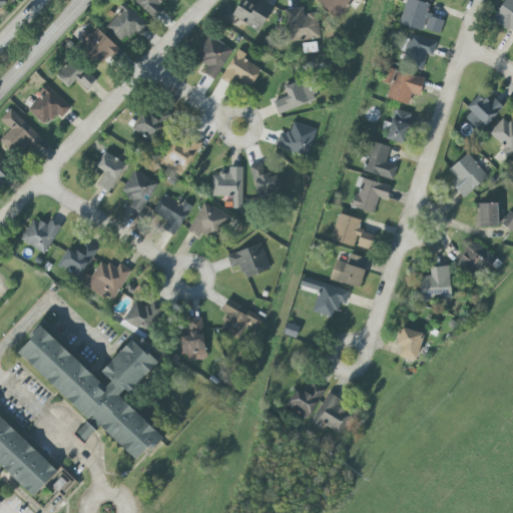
[(132,0),(153,19),(162,9),(157,5),(161,0),(132,0)]
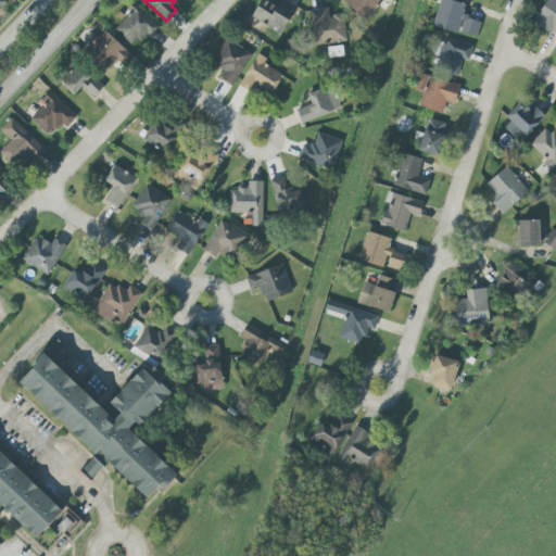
[(261,0),(251,16),(280,35),(297,7),(285,0),(279,0),(276,7),(265,0),(261,0)]
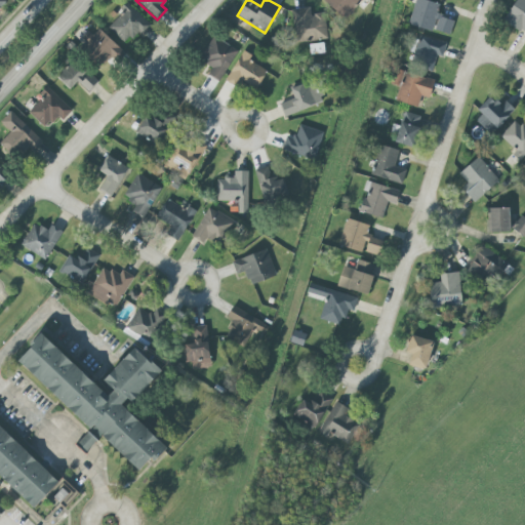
[(361,0),(323,0),(324,0),(344,19),(361,0)]
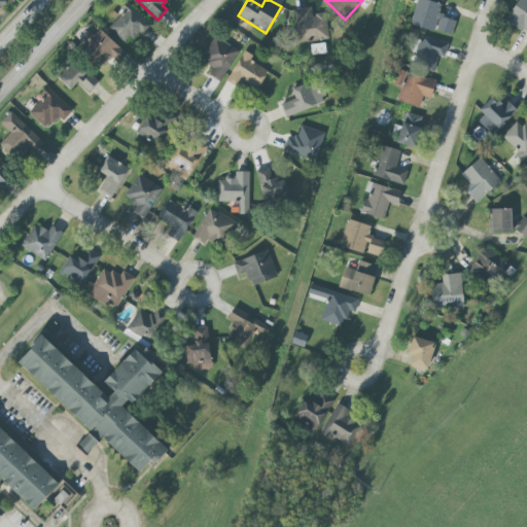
[(441,4),(425,0),(416,0),(410,26),(434,32),(435,30),(452,35),(456,21),(437,15),(441,4)]
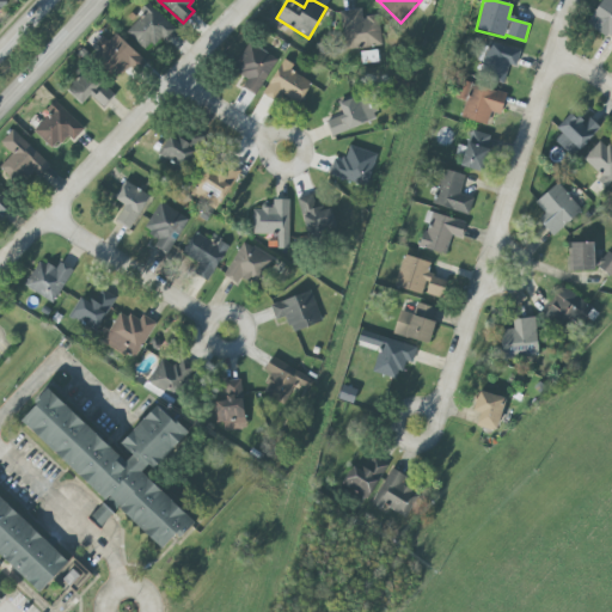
[(611,40),(611,0),(601,0),(587,24),(611,40)]
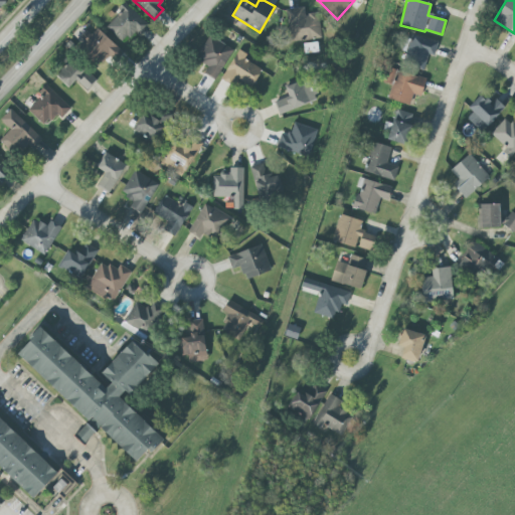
[(146,23),(126,3),(105,25),(125,44),(146,23)]
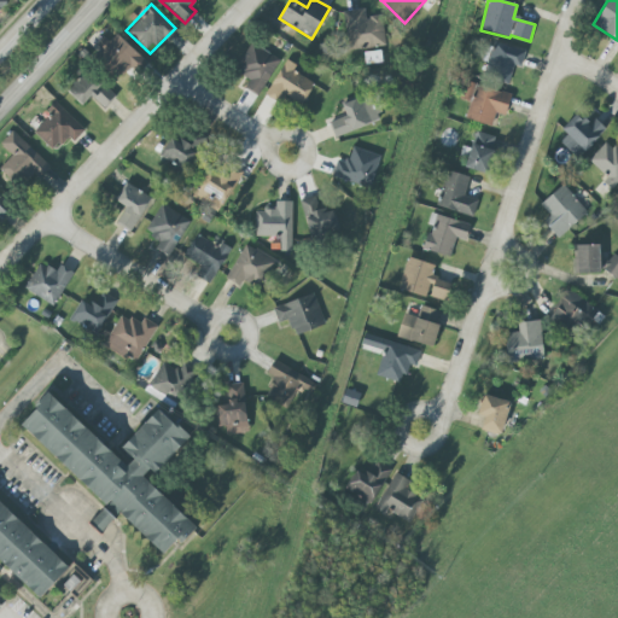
[(382,16),(366,18),(365,9),(343,11),(348,51),(385,46),(382,16)]
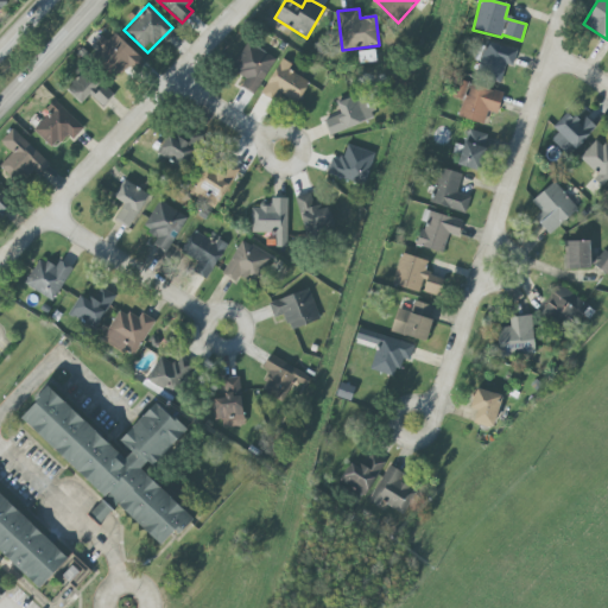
[(126,80),(144,61),(113,33),(96,52),(126,80)]
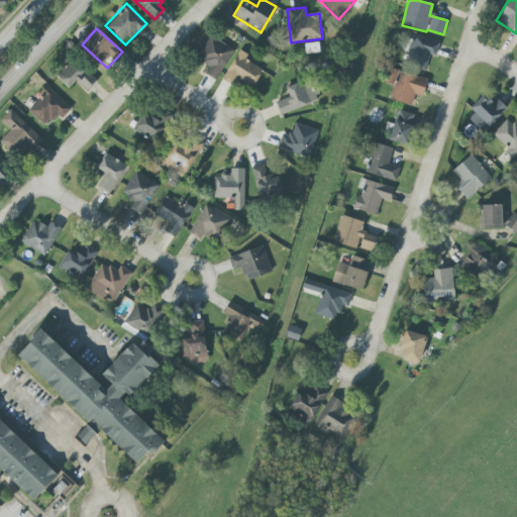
[(430,55),(435,57),(439,44),(415,34),(404,63),(425,71),(430,55)]
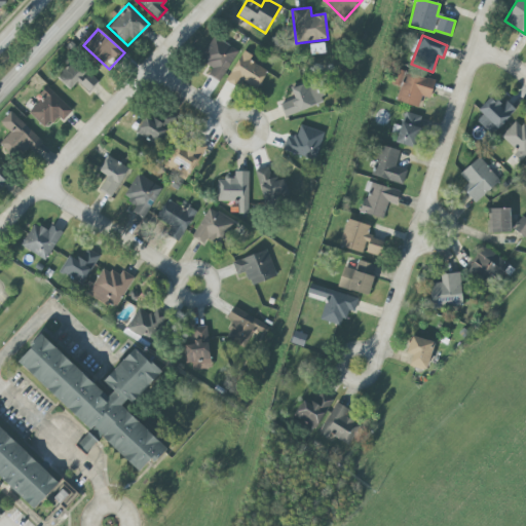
[(220,82),(239,51),(215,36),(199,60),(213,69),(209,75),(220,82)]
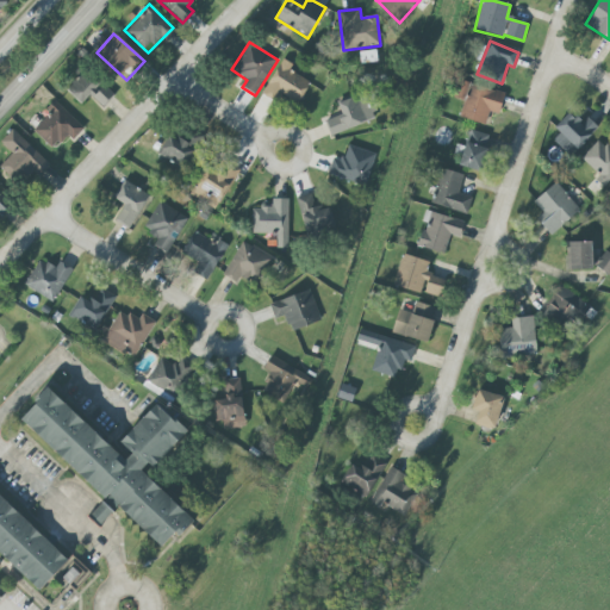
[(279,93),(298,104),(310,82),(290,70),(292,64),(282,58),(262,94),(275,101),(279,93)]
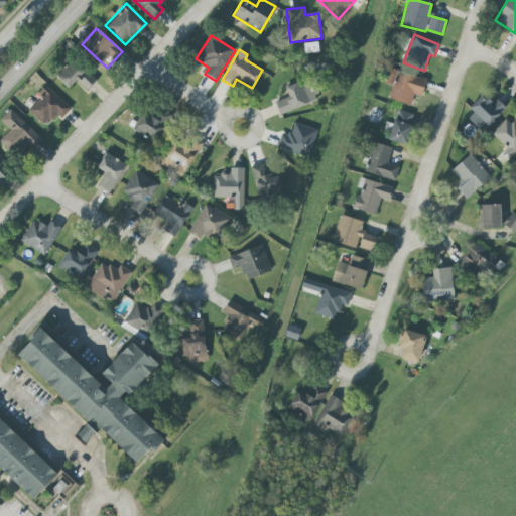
[(97,81),(73,58),(55,76),(69,88),(76,81),(87,91),(97,81)]
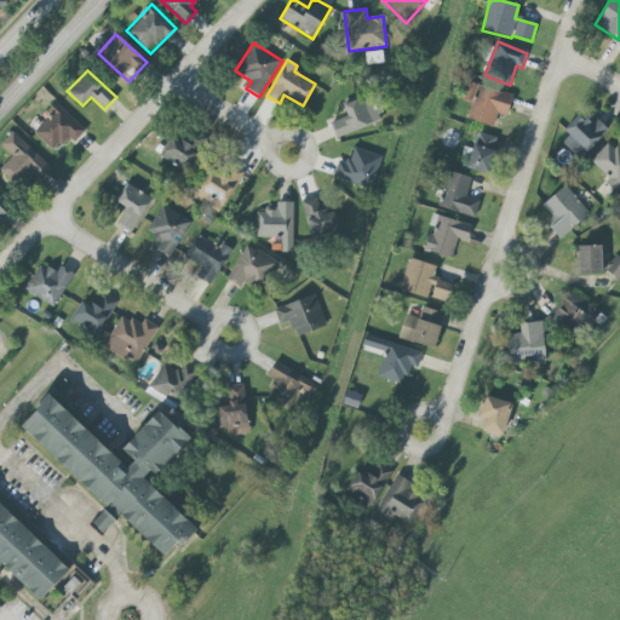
[(506,116),(514,97),(470,81),(464,99),(472,102),(466,118),(493,127),(498,113),(506,116)]
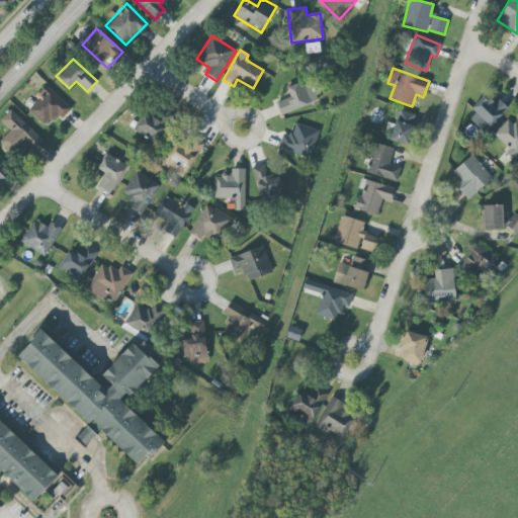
[(286,87),(290,97),(276,102),(280,115),(321,100),(313,78),(286,87)]
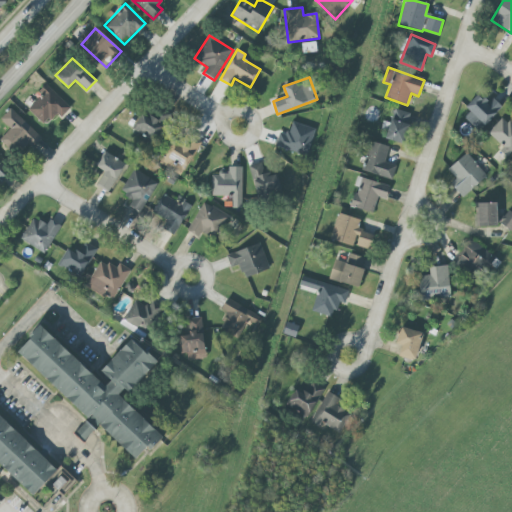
[(27,109),(44,125),(55,113),(60,118),(70,107),(47,86),(27,109)]
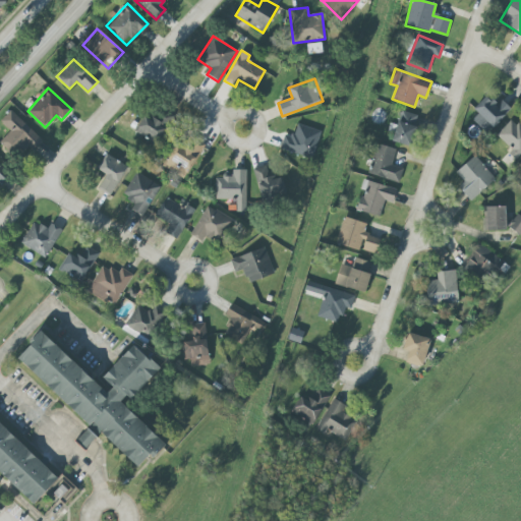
[(472,120),(487,134),(511,109),(498,97),(493,104),(485,97),(473,109),(478,114),(472,120)]
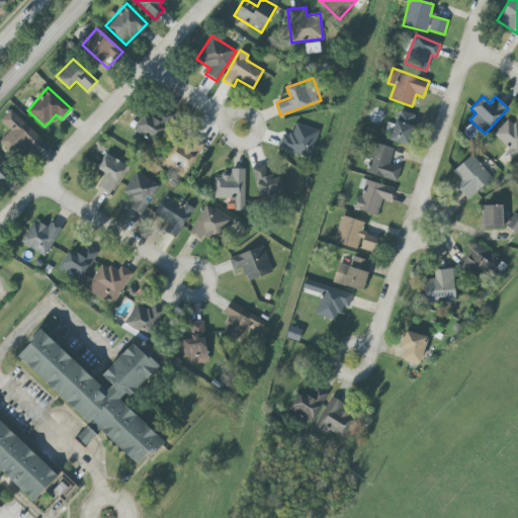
[(0,121),(10,131),(0,141),(0,142),(18,159),(38,137),(10,110),(0,121)]
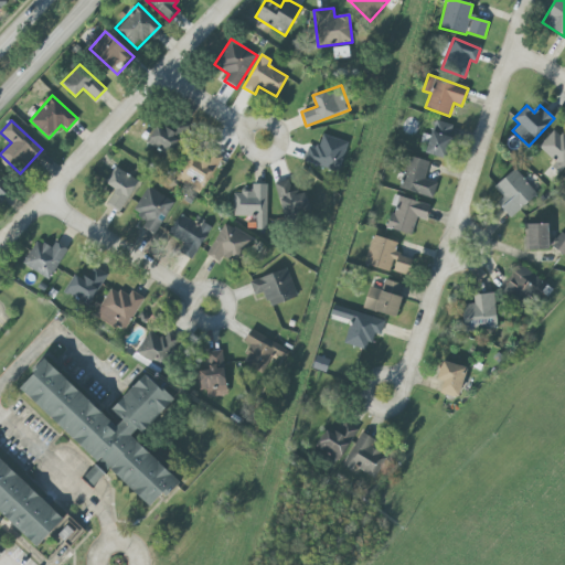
[(425,152),(445,159),(455,126),(435,120),(425,152)]
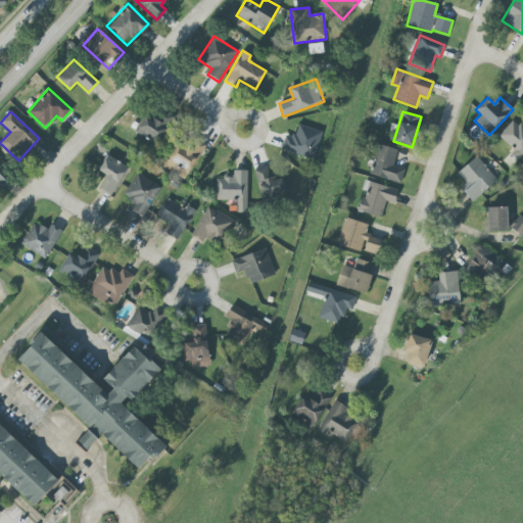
[(175,115),(163,113),(162,120),(141,115),(137,137),(161,141),(164,124),(173,126),(175,115)]
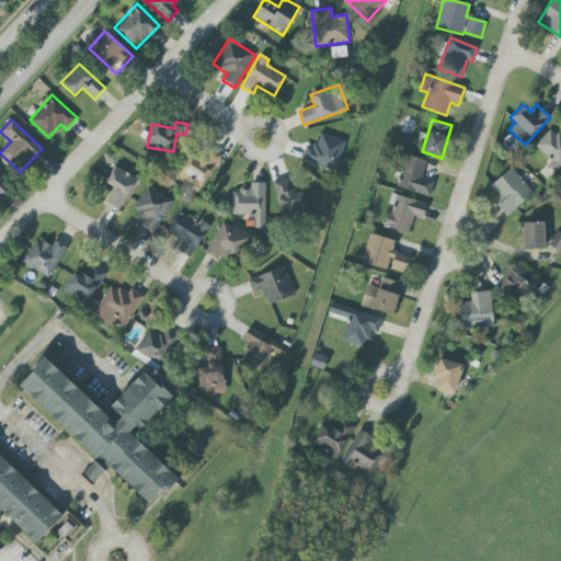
[(534,146),(558,169),(560,164),(560,137),(550,128),(534,146)]
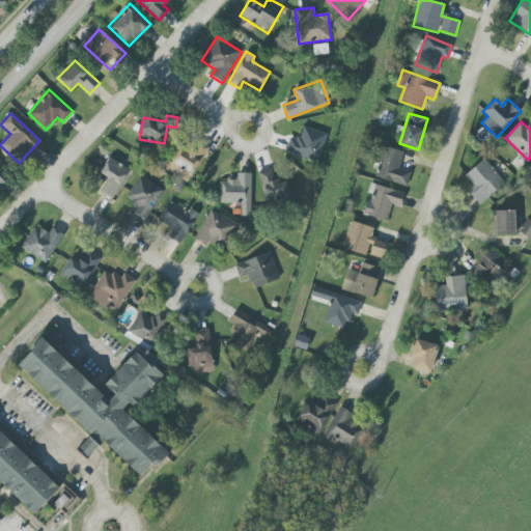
[(285,155),(319,161),(326,133),(302,128),(300,140),(289,138),(285,155)]
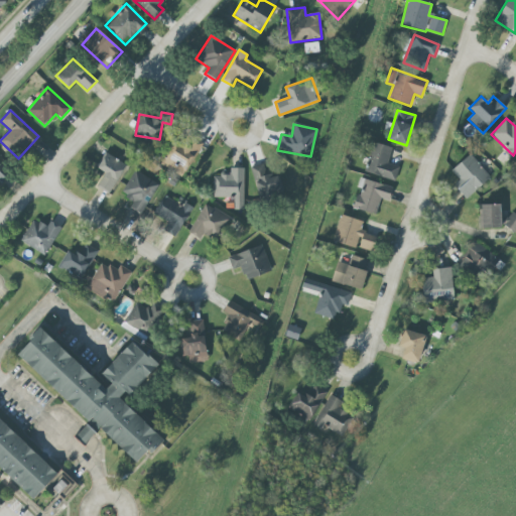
[(160,166),(185,177),(201,145),(184,137),(179,147),(171,143),(160,166)]
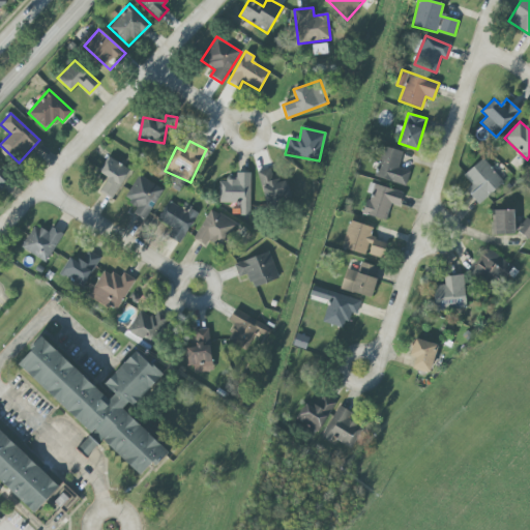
[(403,151),(384,147),(376,178),(406,185),(410,172),(398,169),(403,151)]
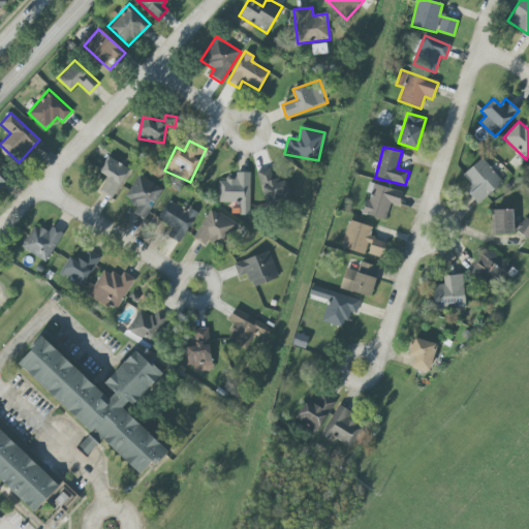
[(98,173),(107,178),(99,192),(113,200),(130,170),(109,157),(98,173)]
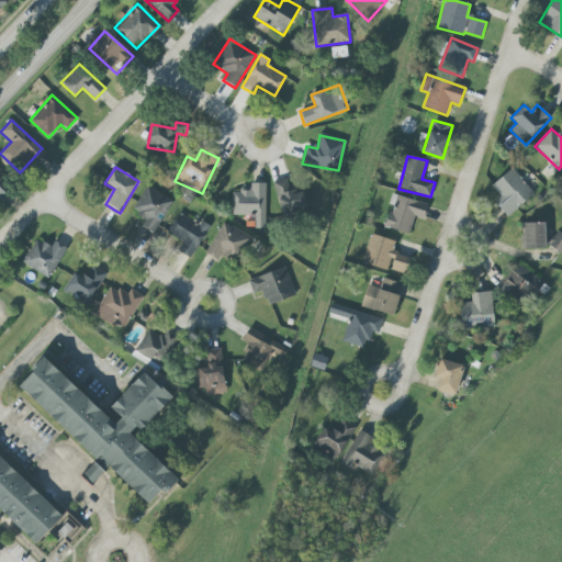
[(494,202),(507,217),(534,193),(512,168),(492,187),(499,195),(494,202)]
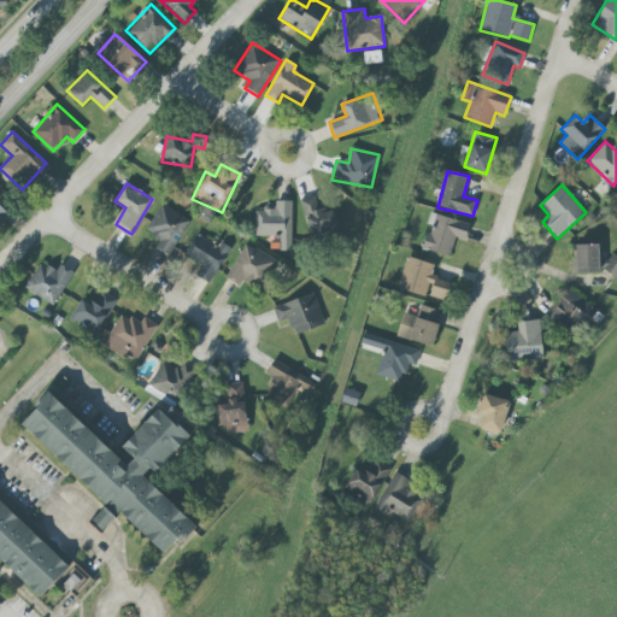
[(300,200),(309,236),(336,229),(331,210),(322,212),(317,195),(300,200)]
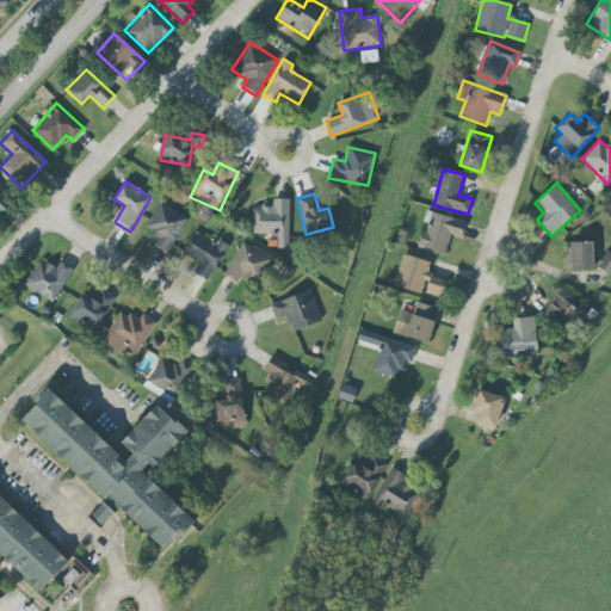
[(0,215),(10,205),(0,196),(0,215)]
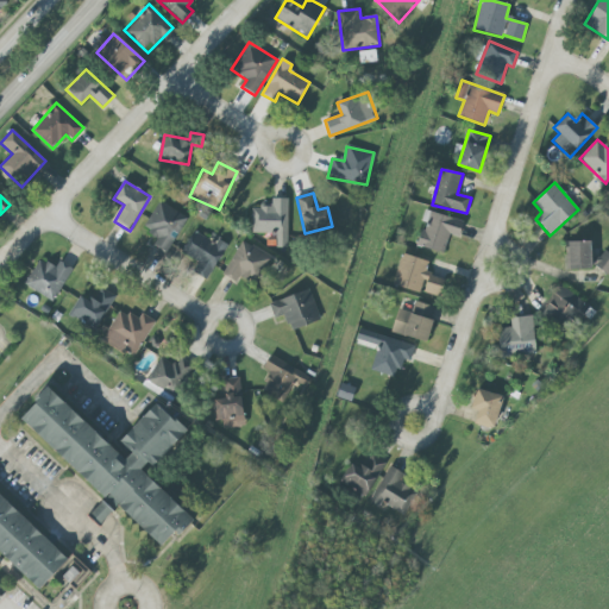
[(288,199),(271,199),(271,208),(252,207),(252,233),(276,233),(276,248),(287,248),(288,199)]
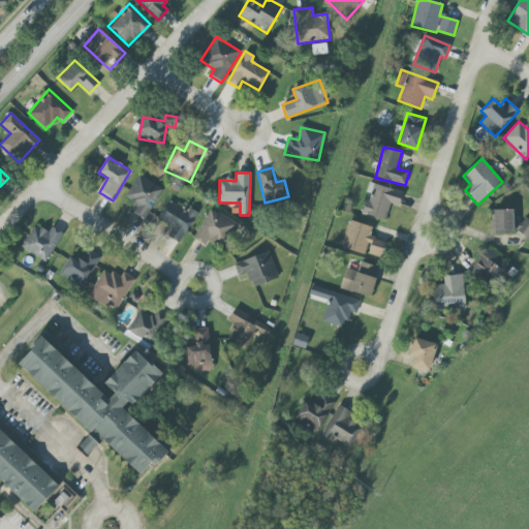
[(161,187),(136,176),(125,199),(136,205),(132,214),(147,220),(161,187)]
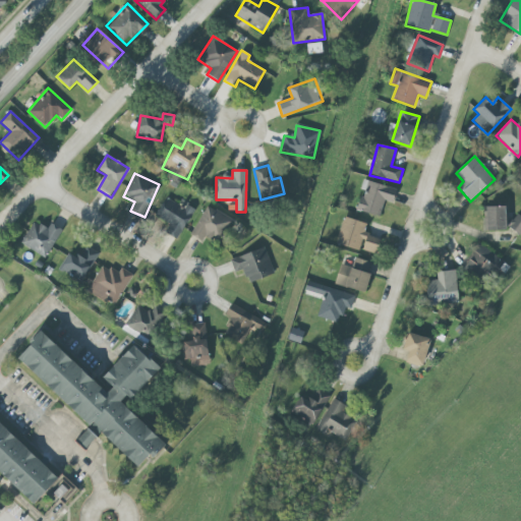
[(356,211),(380,218),(384,200),(393,204),(397,190),(363,180),(360,190),(362,190),(356,211)]
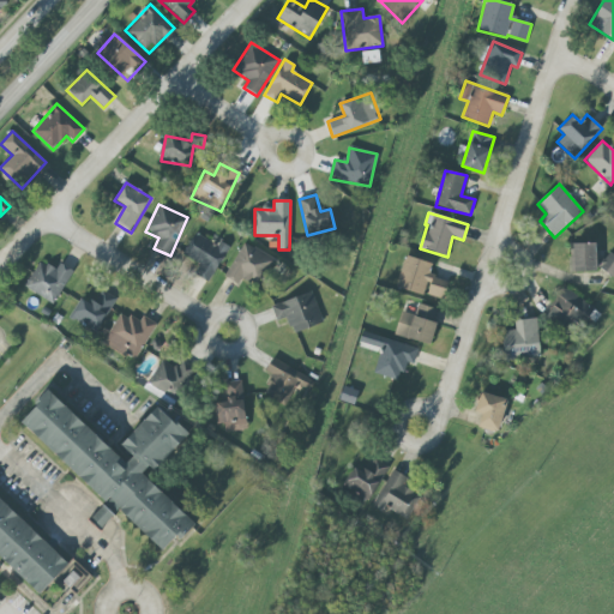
[(194,275),(208,282),(230,246),(214,236),(211,242),(196,233),(182,254),(199,265),(194,275)]
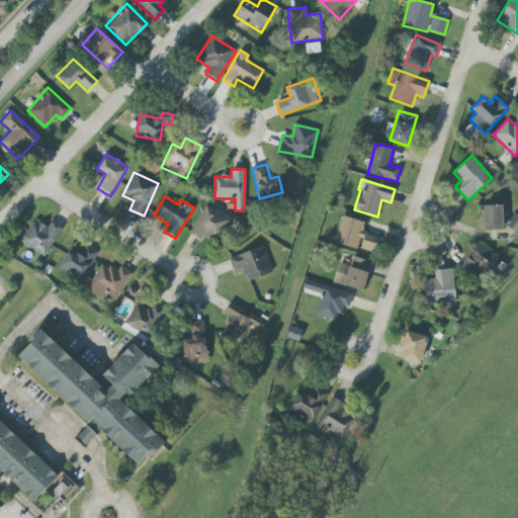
[(201,240),(202,237),(217,243),(228,218),(203,205),(190,235),(201,240)]
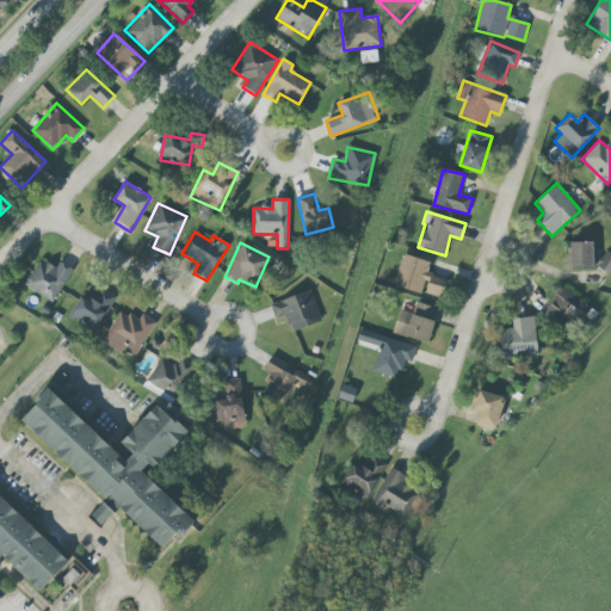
[(567,244),(568,271),(593,270),(593,242),(567,244)]
